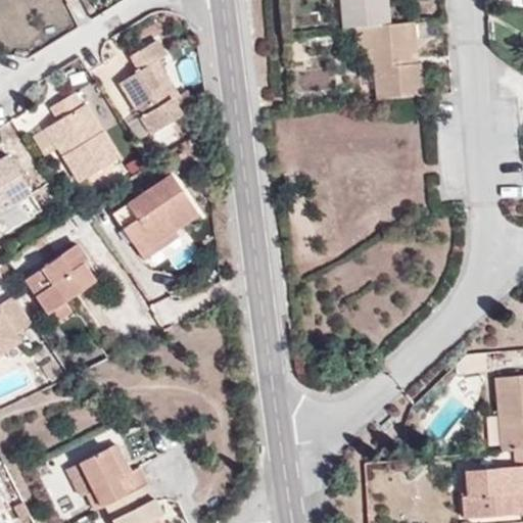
[(341,0),(344,28),(357,27),(372,26),(390,24),(387,0),(341,0)]
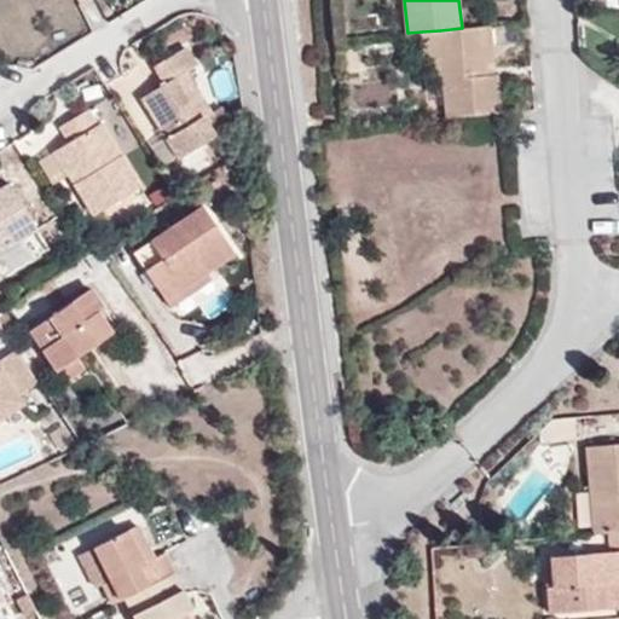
[(444,75),(447,119),(502,114),(499,73),(495,71),(491,25),(462,28),(440,30),(444,75)]
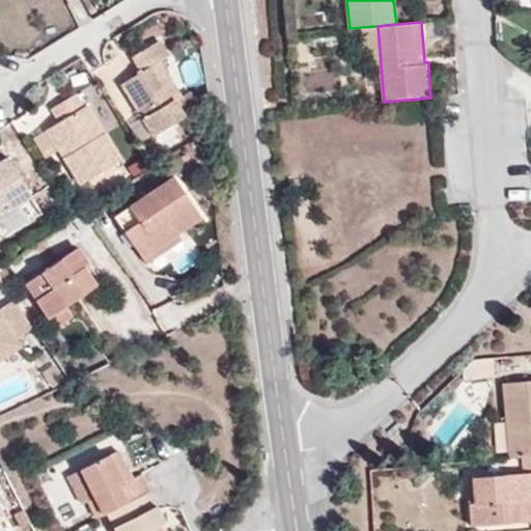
[(373,64),(381,64),(378,26),(362,27),(364,50),(371,50),(373,64)]
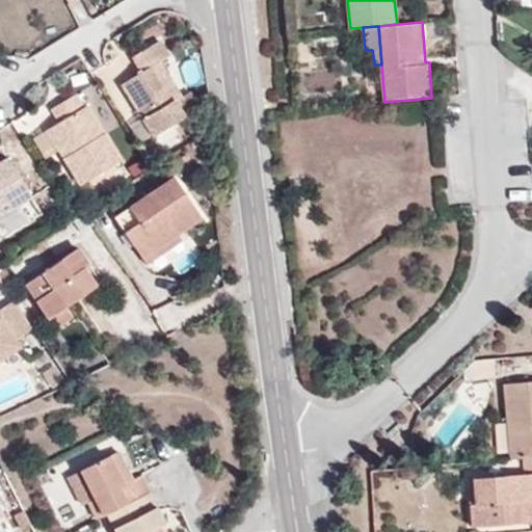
[(169,57),(160,41),(133,57),(141,73),(122,84),(155,136),(185,117),(175,101),(181,98),(160,62),(169,57)]
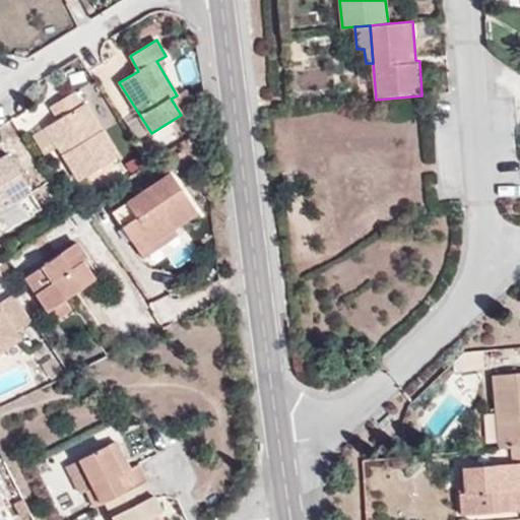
[(59,119),(54,122),(70,149),(63,154),(79,181),(117,157),(83,104),(80,106),(72,92),(51,106),(59,119)]
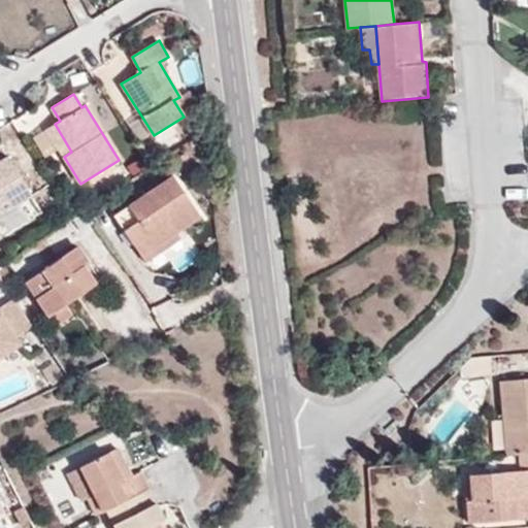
[(71,152),(55,124),(46,129),(64,157),(71,152)]
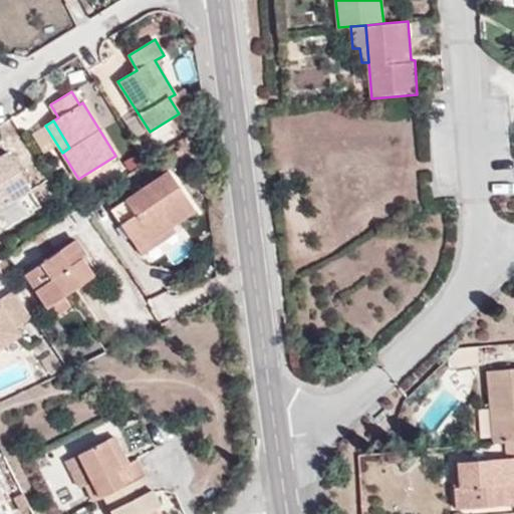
[(0,155),(0,205),(29,187),(7,151),(0,155)]
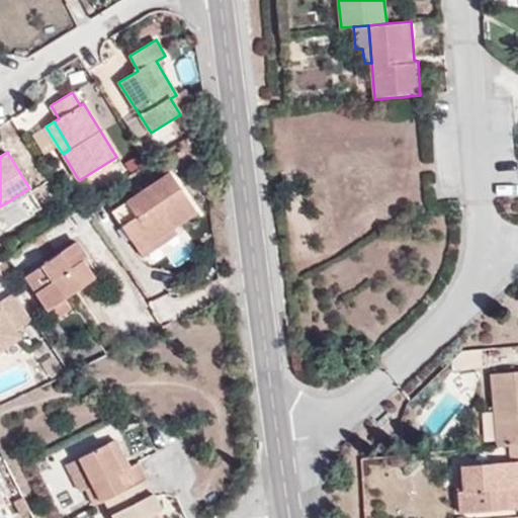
[(172,226),(174,228),(198,212),(170,171),(131,198),(124,189),(106,201),(139,249),(172,226)]
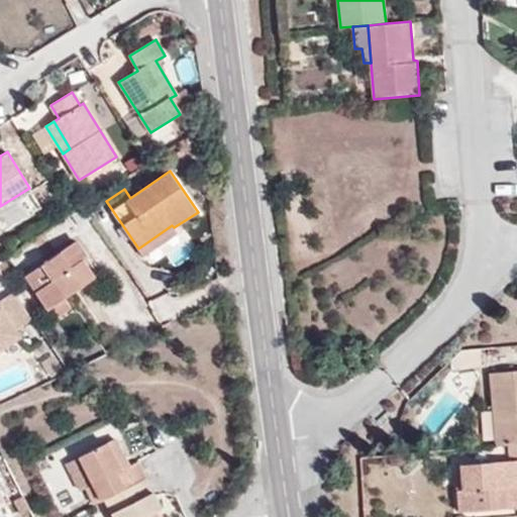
[(178,233),(174,227),(172,225),(138,248),(143,255),(178,233)]
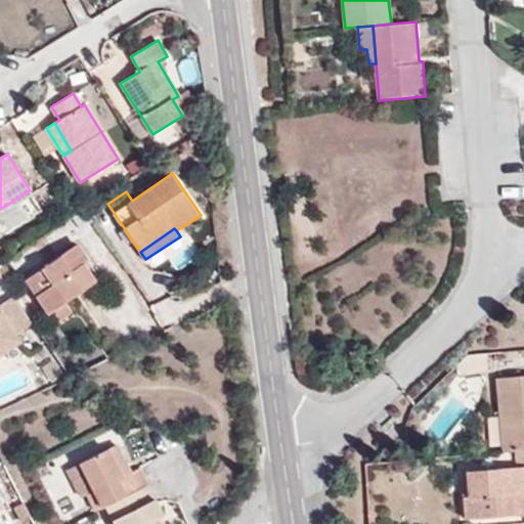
[(26,279),(48,313),(64,302),(95,281),(83,263),(88,260),(78,244),(26,279)]
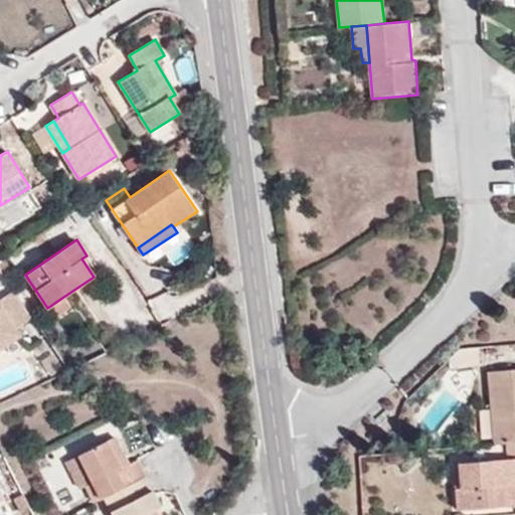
[(21,336),(37,326),(14,291),(0,299),(0,360),(24,342),(21,336)]
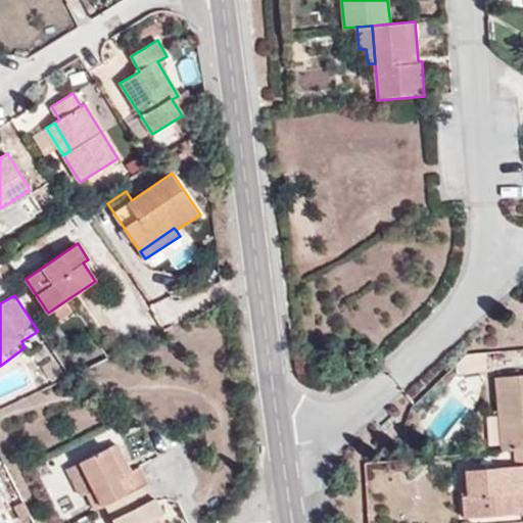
[(64,301),(48,313),(55,323),(72,312),(64,301)]
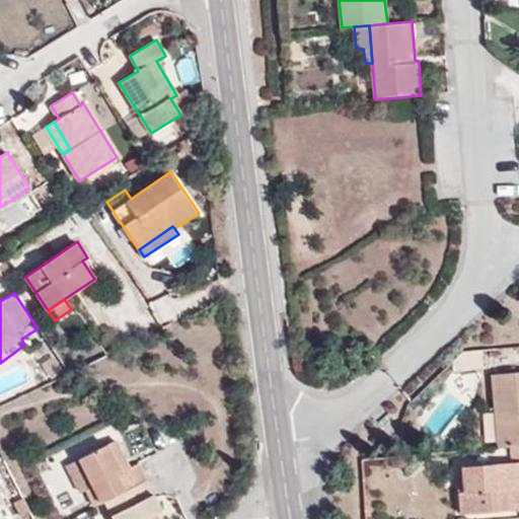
[(479,350),(462,351),(464,368),(482,366),(479,350)]
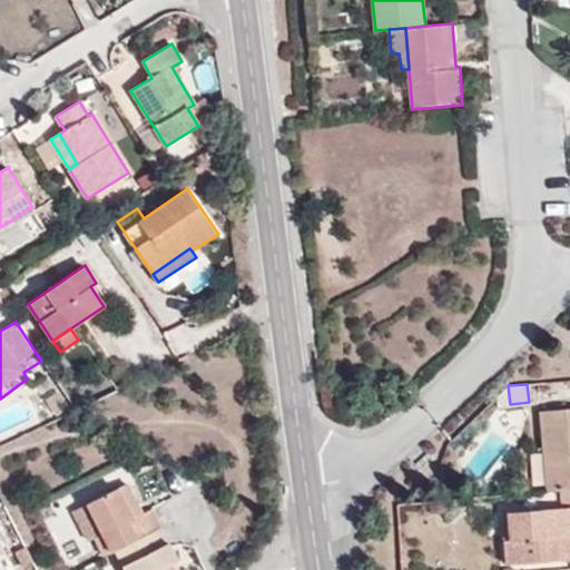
[(569,406),(538,410),(543,491),(558,490),(569,489),(569,406)]
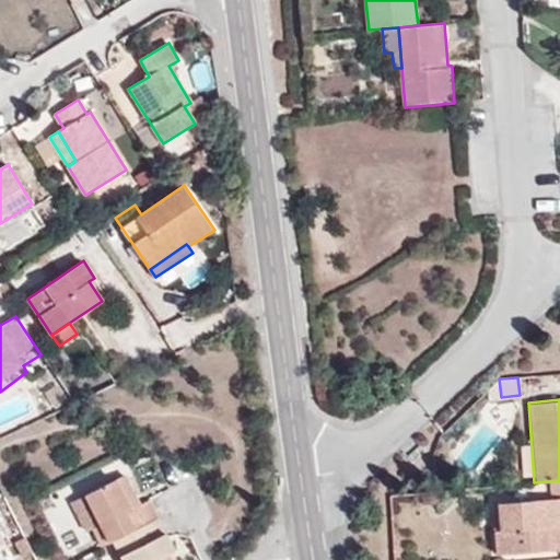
[(85,494),(109,543),(114,541),(160,517),(151,501),(140,504),(125,476),(85,494)]
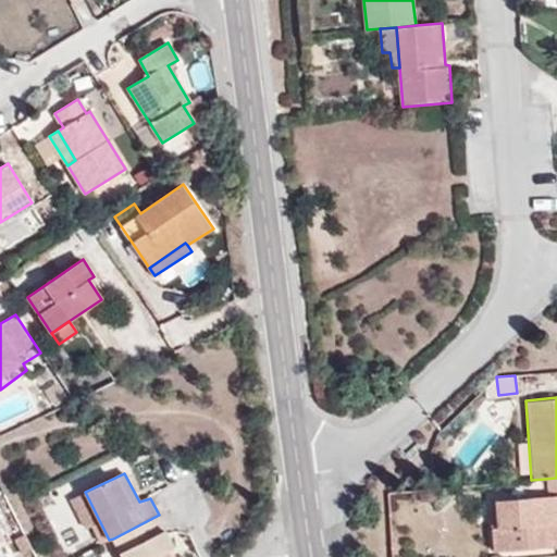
[(556,497),(556,494),(556,478),(545,479),(546,495),(494,499),(495,527),(490,528),(492,551),(556,545),(556,497)]
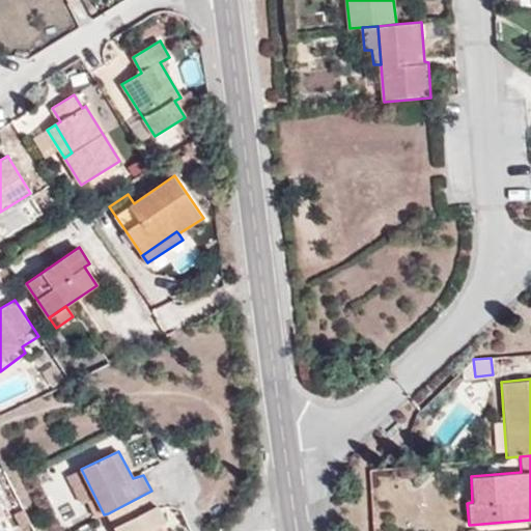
[(167,523),(160,507),(151,491),(108,513),(116,530),(160,530),(159,527),(167,523)]
